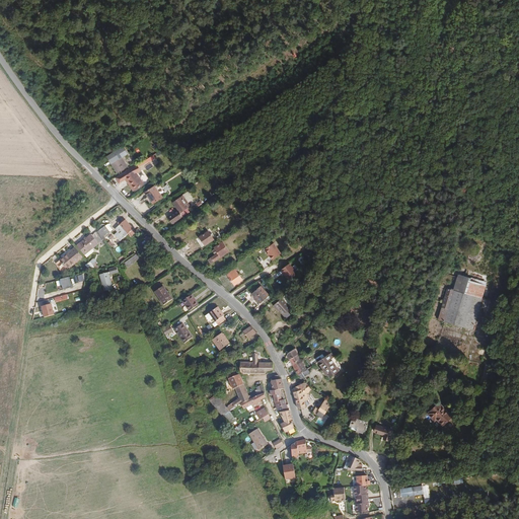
[(107,156),(110,162),(128,152),(124,146),(107,156)]
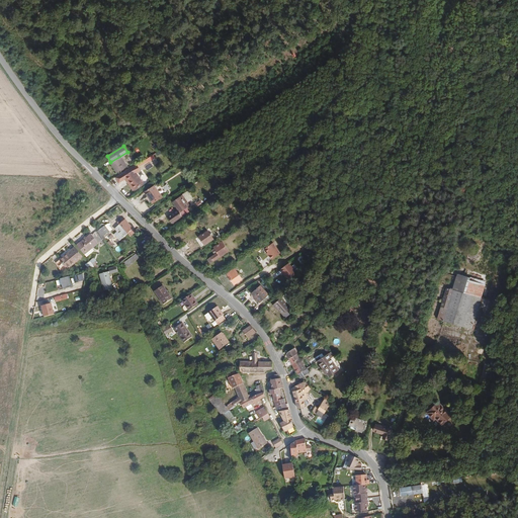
[(127,167),(121,156),(110,162),(117,173),(127,167)]
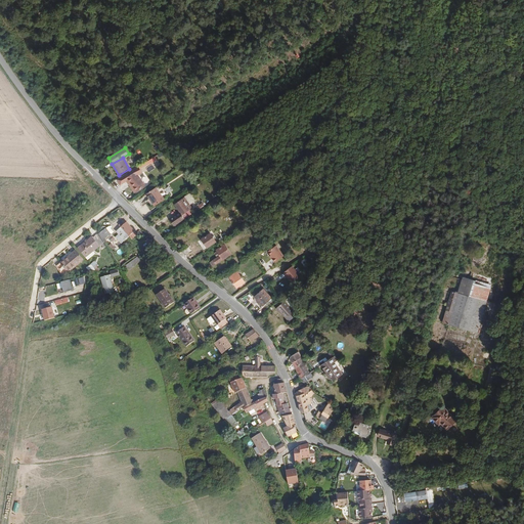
[(144,185),(135,171),(125,177),(135,192),(144,185)]
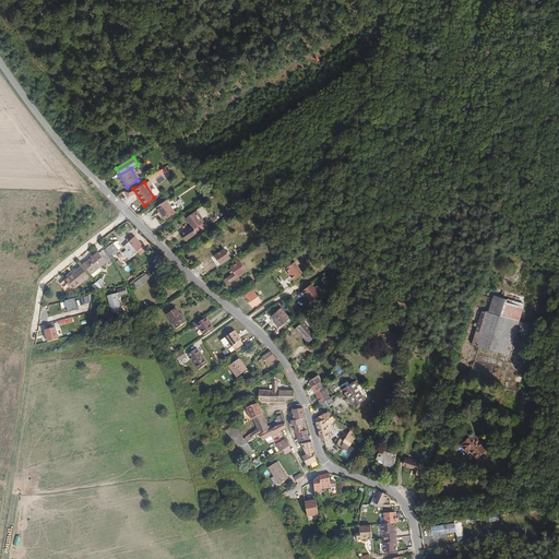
[(193,199),(188,191),(183,194),(188,202),(193,199)]
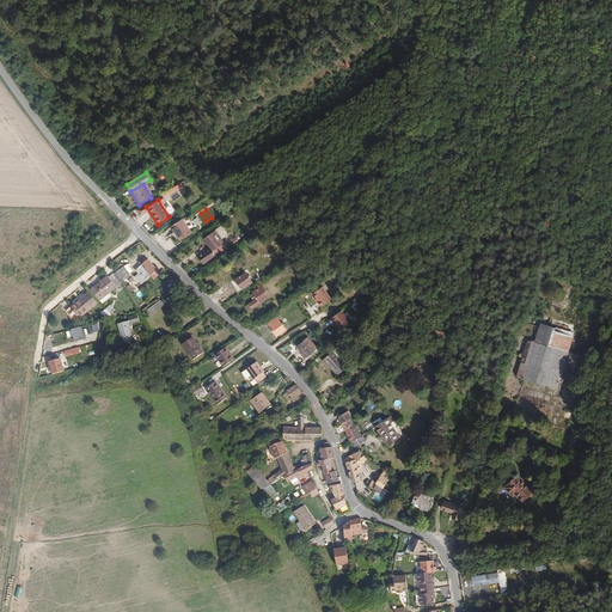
[(191,232),(181,218),(170,225),(179,239),(191,232)]
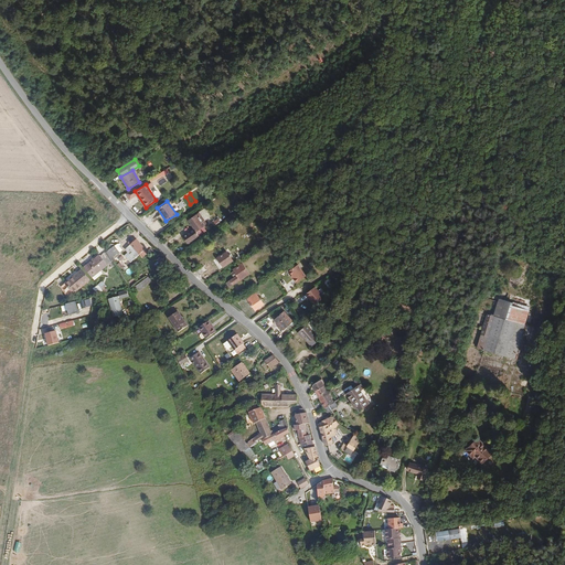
[(182,242),(201,231),(192,217),(185,223),(189,228),(178,235),(182,242)]
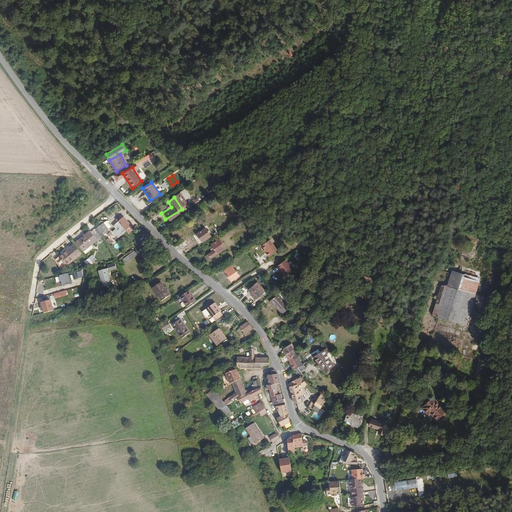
[(125,216),(118,222),(125,230),(132,225),(125,216)]
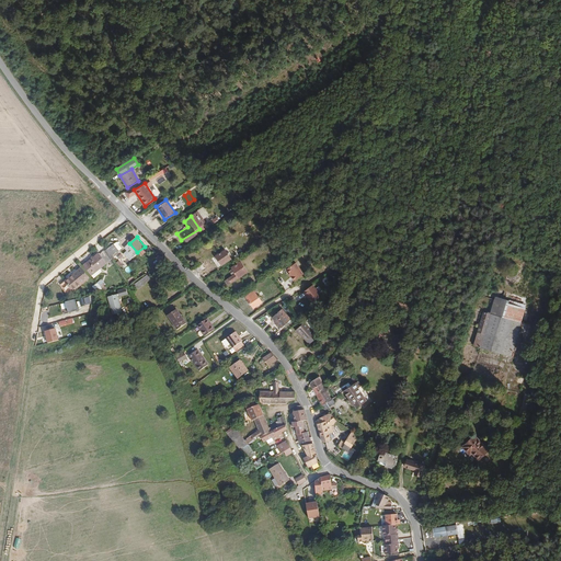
[(113,243),(104,250),(111,259),(119,252),(113,243)]
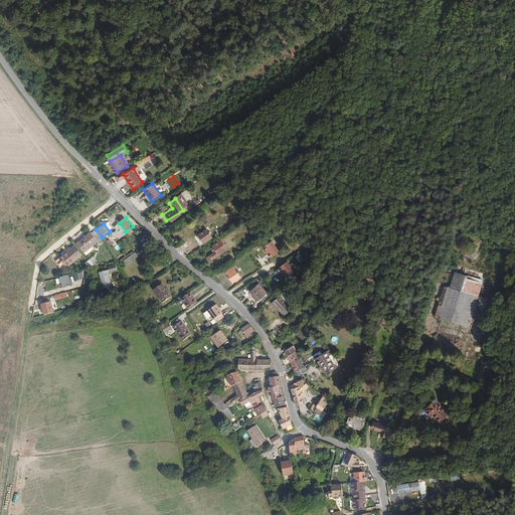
[(119,223),(115,226),(122,234),(126,231),(119,223)]
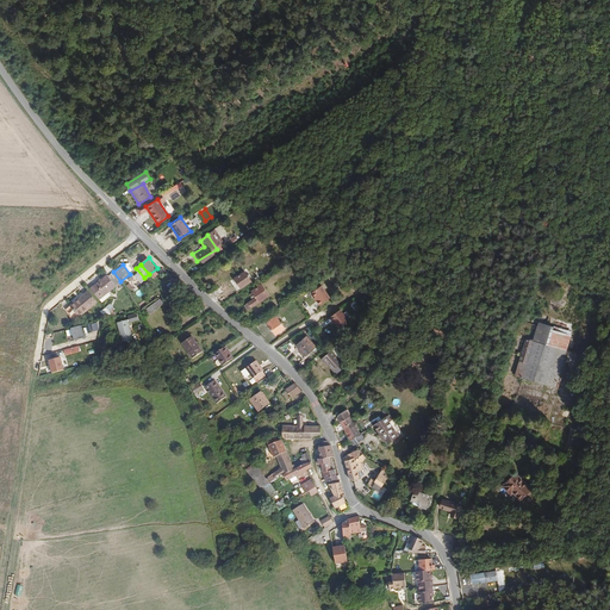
[(113,272),(109,275),(117,286),(122,284),(120,281),(113,272)]
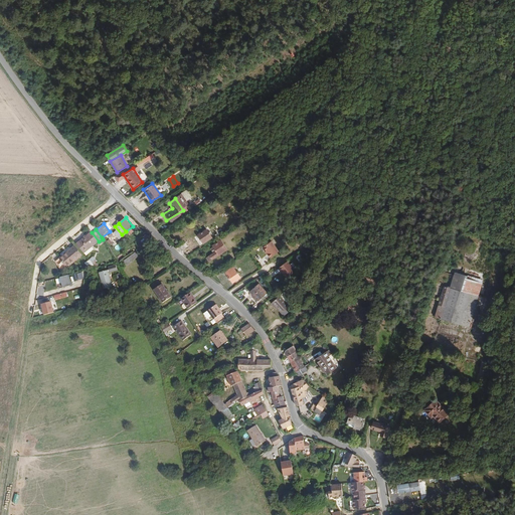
[(212,237),(207,230),(199,236),(203,243),(212,237)]
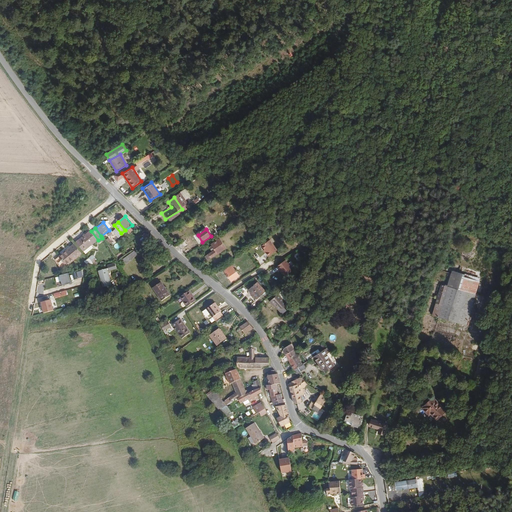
[(90,230),(76,241),(84,251),(98,240),(91,231),(90,230)]
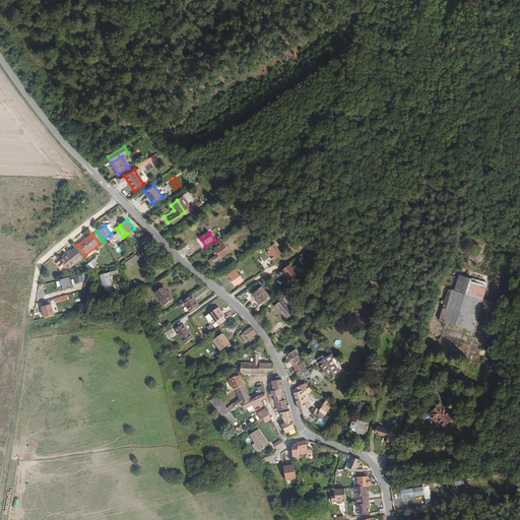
[(117,246),(112,239),(106,243),(111,250),(117,246)]
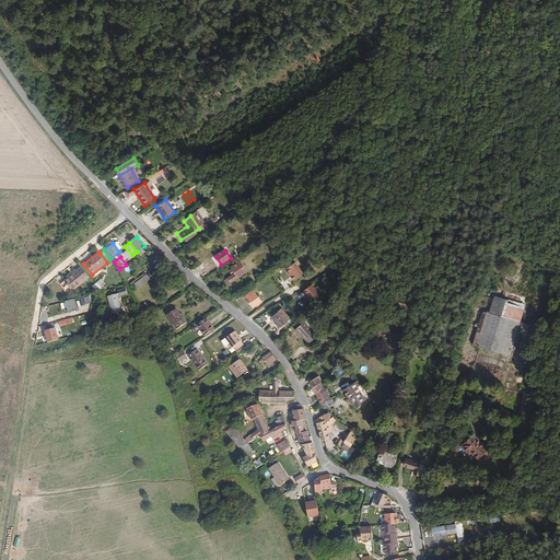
[(226,284),(245,272),(242,268),(244,267),(240,261),(231,267),(232,268),(229,270),(231,275),(223,280),(226,284)]
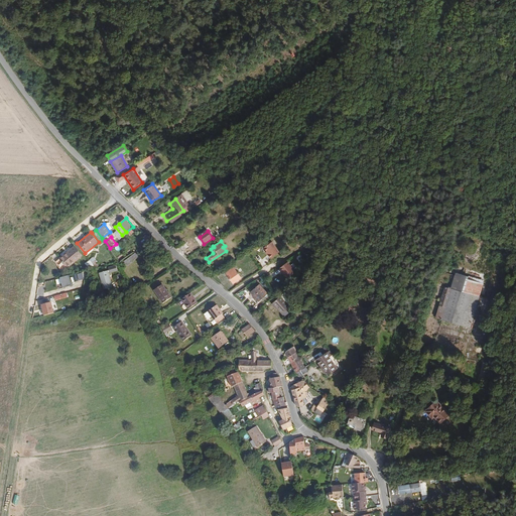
[(277,252),(269,242),(261,248),(264,252),(266,254),(265,255),(268,258),(277,252)]
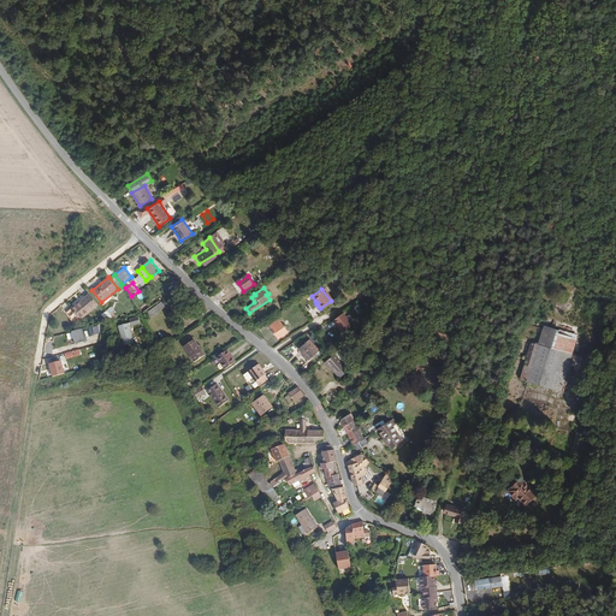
[(90,294),(71,308),(81,320),(100,306),(90,294)]
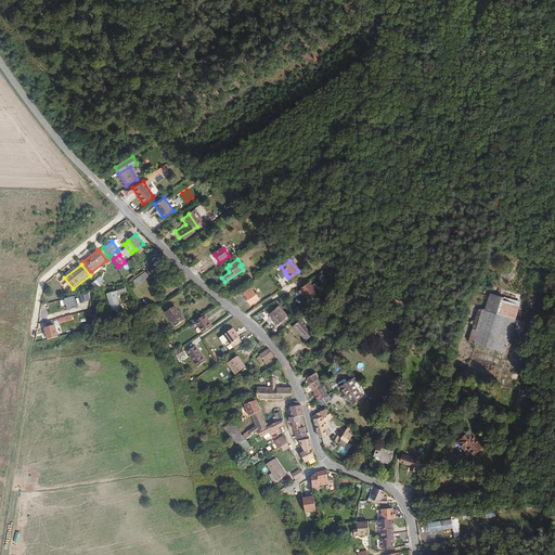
[(134,285),(147,278),(144,273),(131,281),(134,285)]
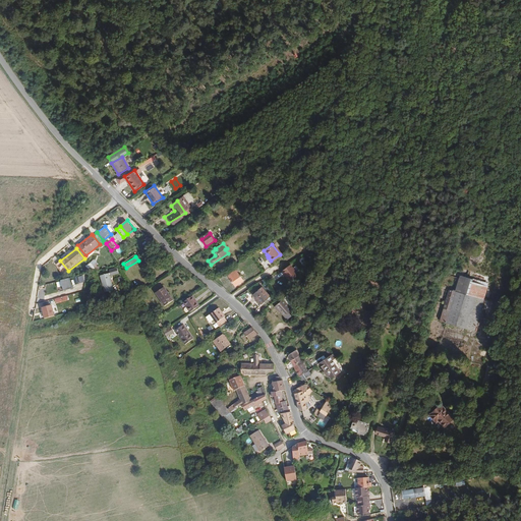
[(90,271),(99,263),(95,258),(87,267),(90,271)]
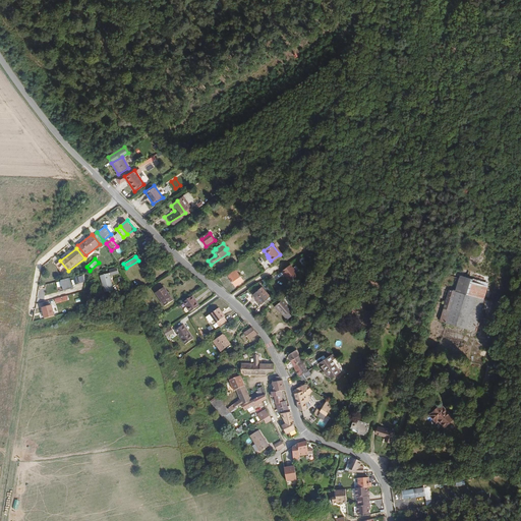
[(294,270),(287,258),(278,266),(281,269),(282,269),(286,275),(294,270)]
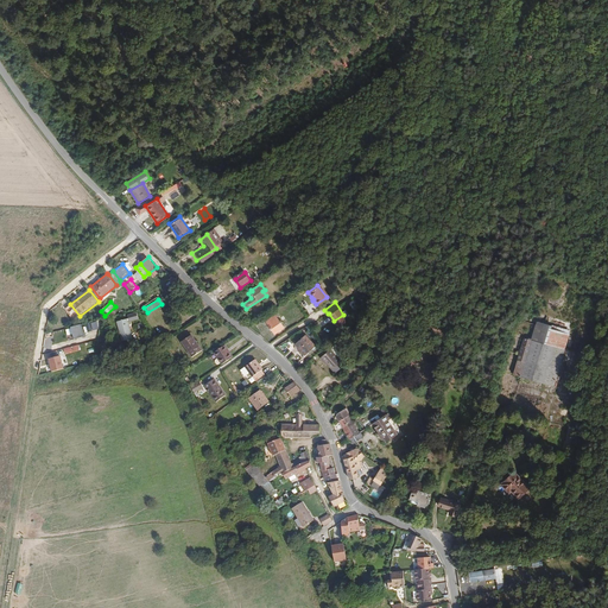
[(132,340),(128,323),(130,322),(130,323),(139,321),(138,315),(128,317),(128,321),(116,323),(121,342),(132,340)]
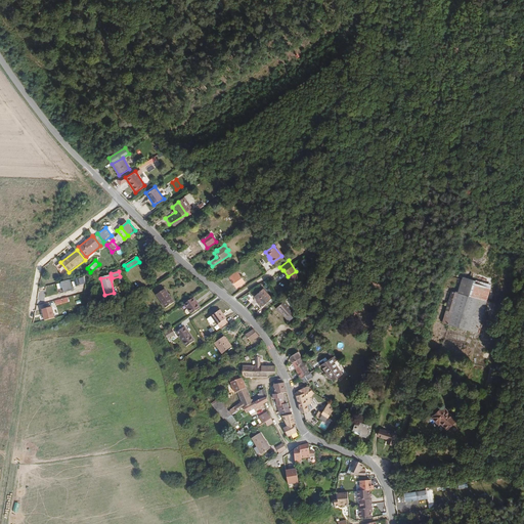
[(234,289),(244,282),(236,271),(227,277),(234,289)]
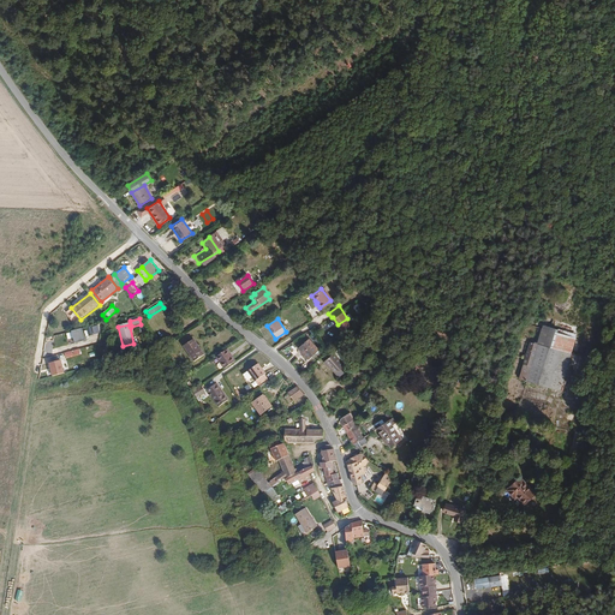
[(560,386),(573,333),(555,329),(556,326),(541,321),(536,340),(529,338),(519,375),(560,386)]
